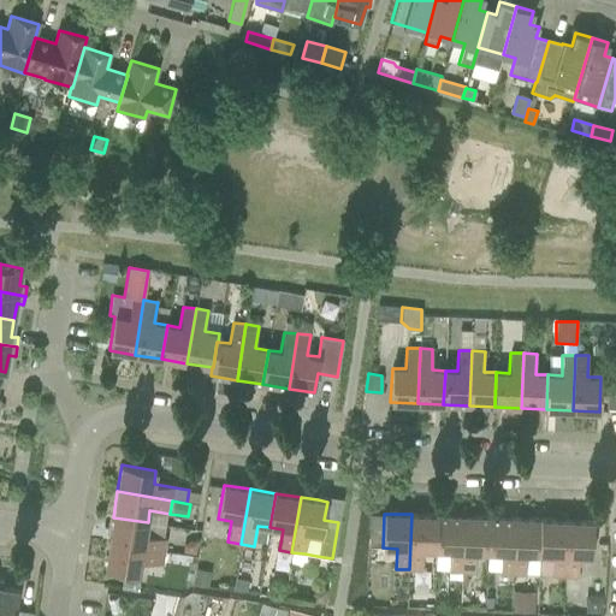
[(437,515),(412,514),(409,569),(422,570),(422,550),(436,550),(437,515)]
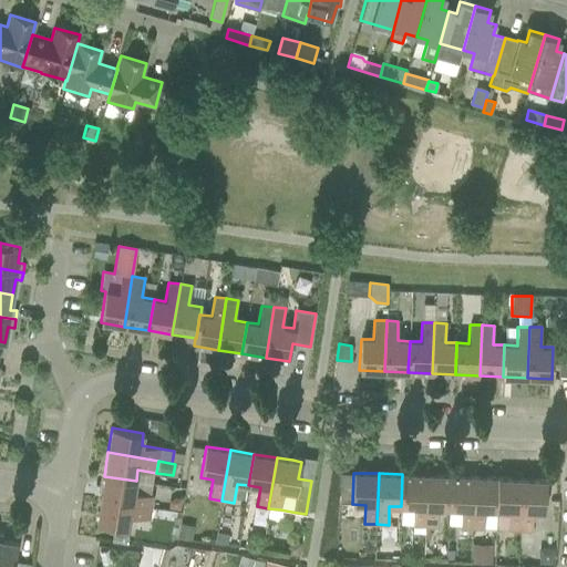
[(402,474),(401,506),(413,507),(412,526),(424,526),(426,475),(402,474)]
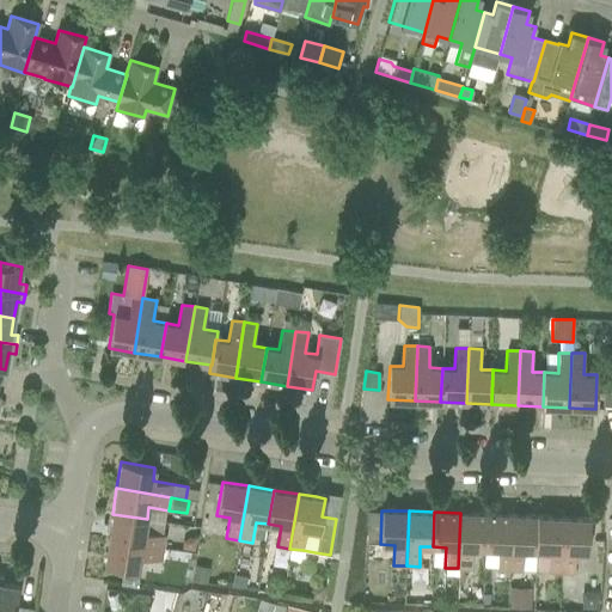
[(460,513),(458,568),(471,569),(471,549),(484,549),(485,514),(460,513)]
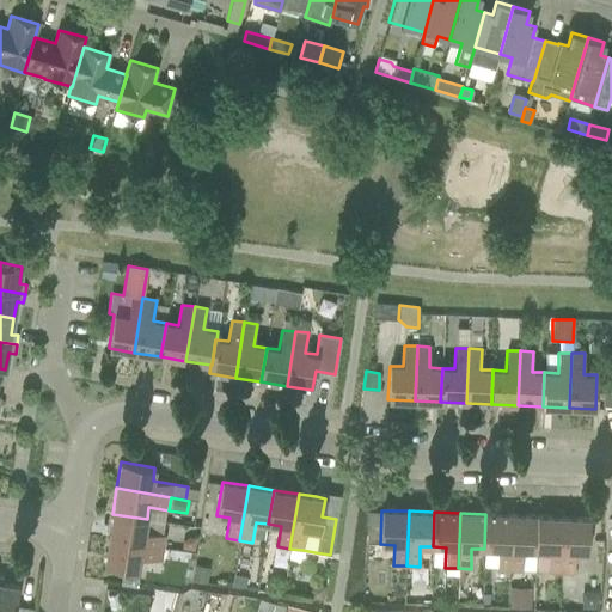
[(147,519),(112,514),(108,539),(163,548),(165,536),(145,532),(147,519)]
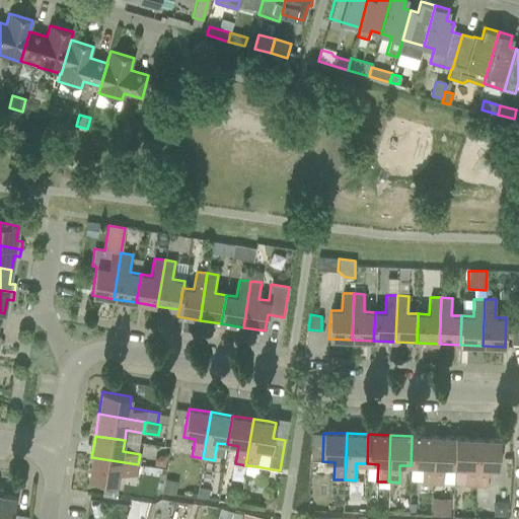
[(412,436),(411,465),(422,465),(421,484),(432,484),(434,437),(412,436)]
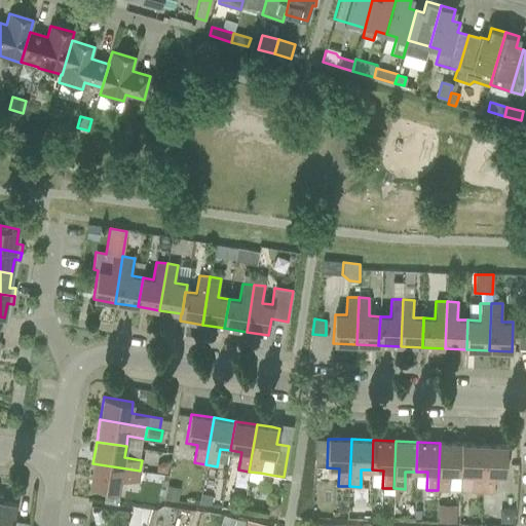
[(461,444),(440,443),(438,490),(449,490),(450,473),(460,474),(461,444)]
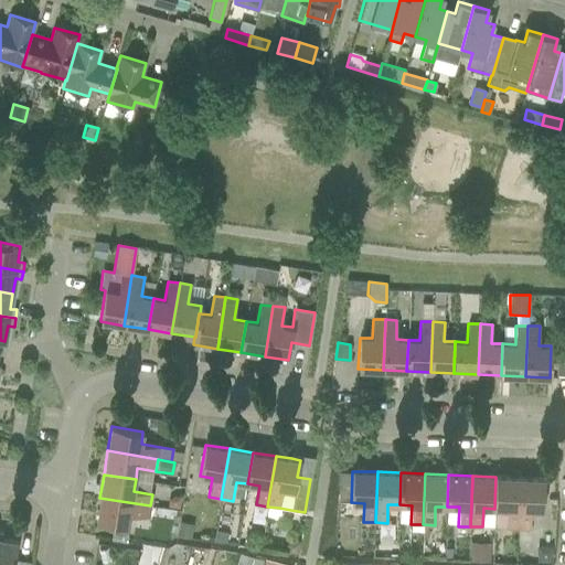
[(496,477),(494,509),(507,509),(505,528),(518,529),(520,478),(496,477)]
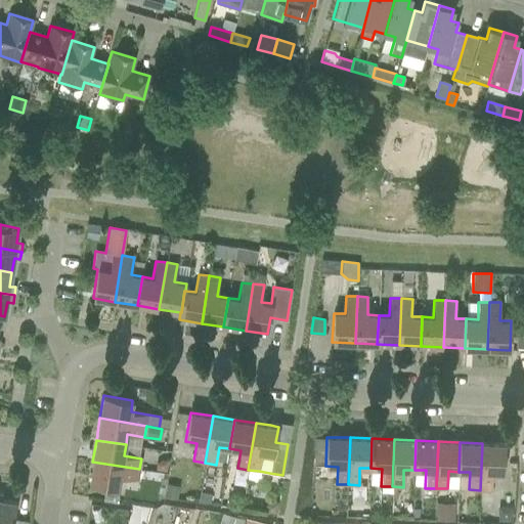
[(505,444),(482,443),(480,490),(491,490),(492,473),(504,473),(505,444)]
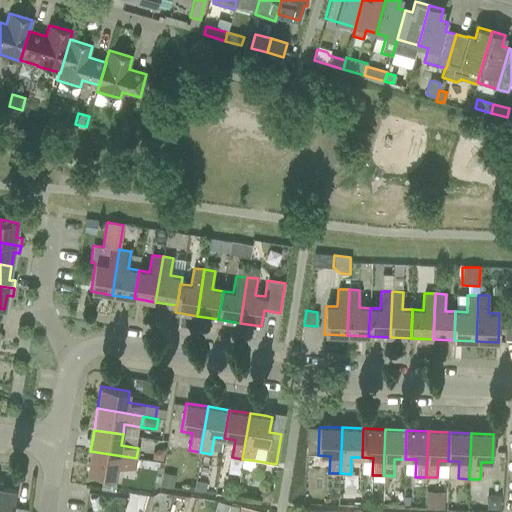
[(152,453),(151,459),(162,461),(164,450),(158,449),(152,453)]
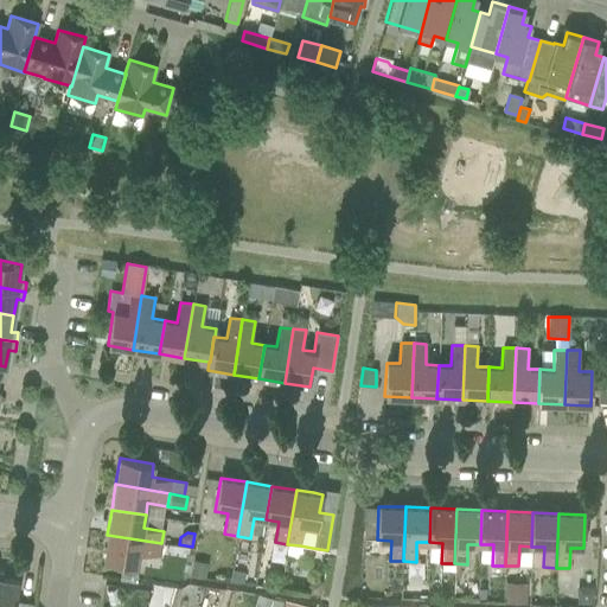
[(161,543),(107,535),(103,561),(136,566),(139,553),(159,556),(161,543)]
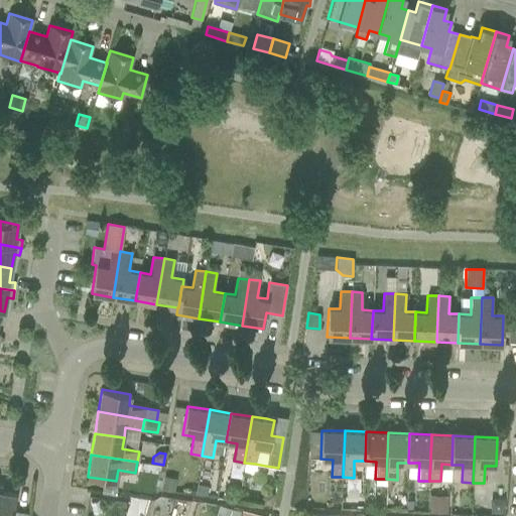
[(163,477),(161,490),(173,492),(176,479),(163,477)]
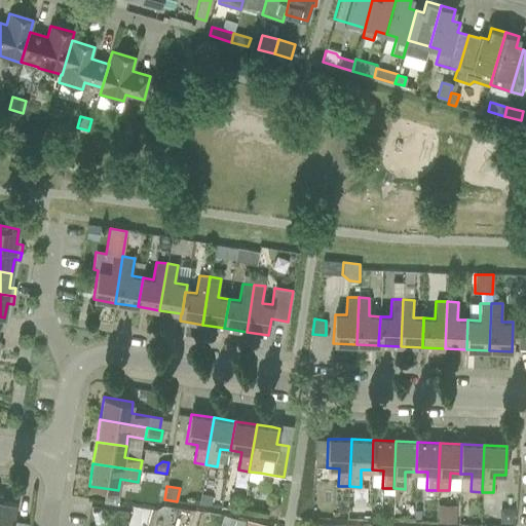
[(105,489),(103,502),(117,504),(119,491),(105,489)]
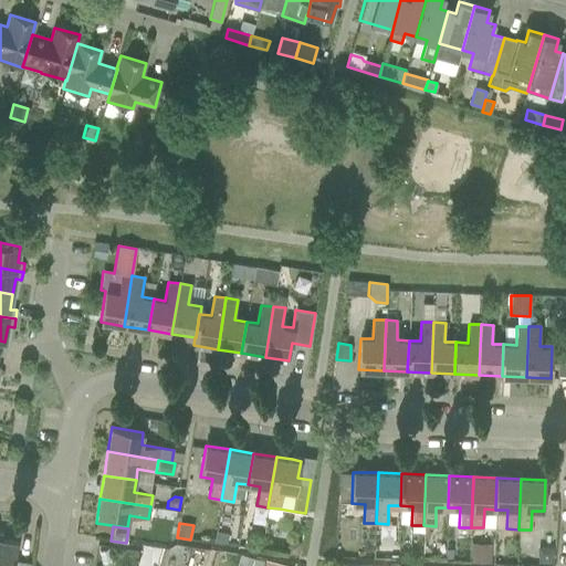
[(2,534),(0,533),(0,565),(31,565),(32,563),(14,559),(17,543),(1,540),(2,534)]
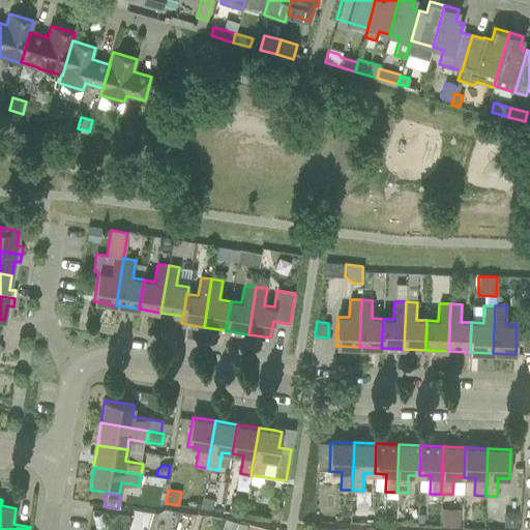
[(203,499),(201,507),(212,509),(213,500),(203,499)]
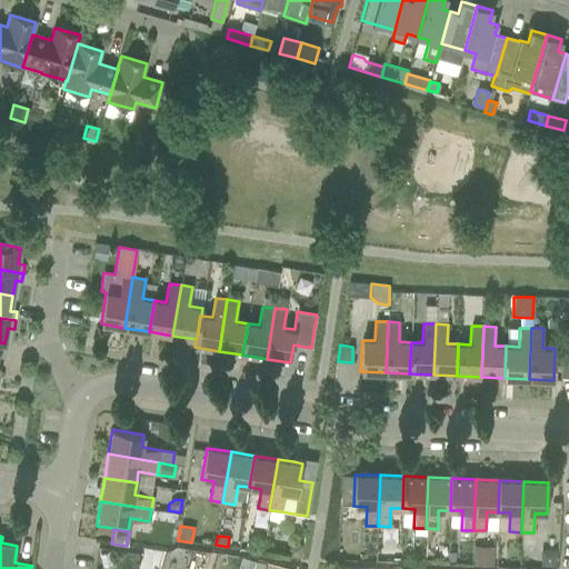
[(288,548),(287,556),(299,558),(301,545),(295,543),(288,548)]
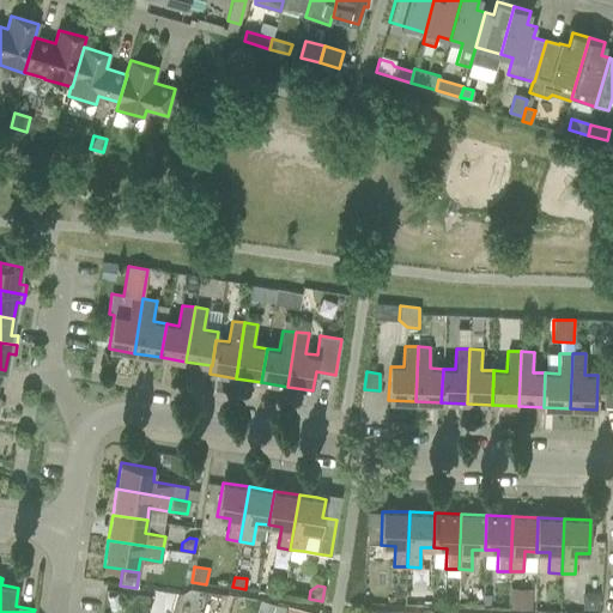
[(510,588),(509,608),(530,610),(532,589),(510,588)]
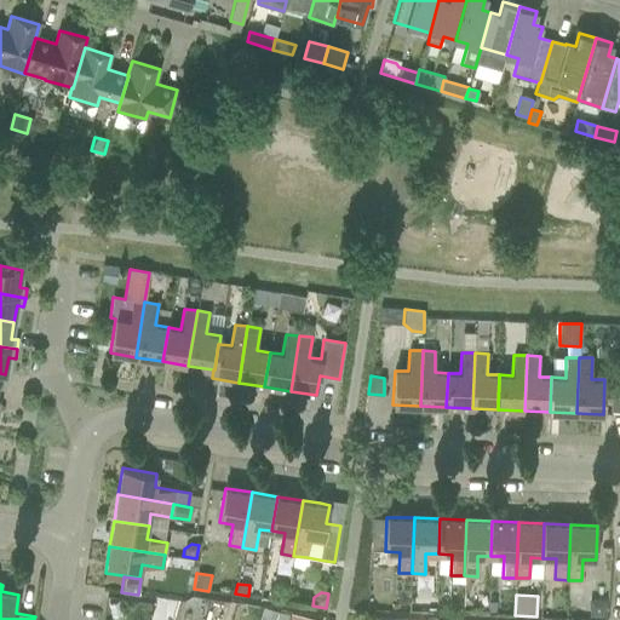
[(589,600),(587,616),(606,616),(606,600),(589,600)]
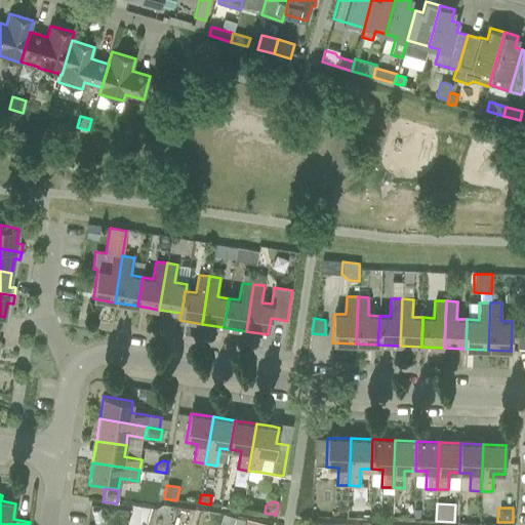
[(99,510),(91,512),(94,524),(103,522),(99,510)]
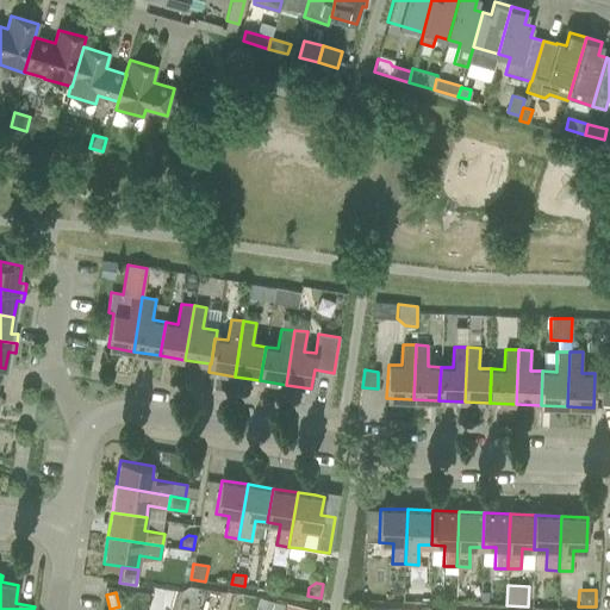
[(262,609),(281,609),(284,604),(259,597),(255,608),(262,609)]
